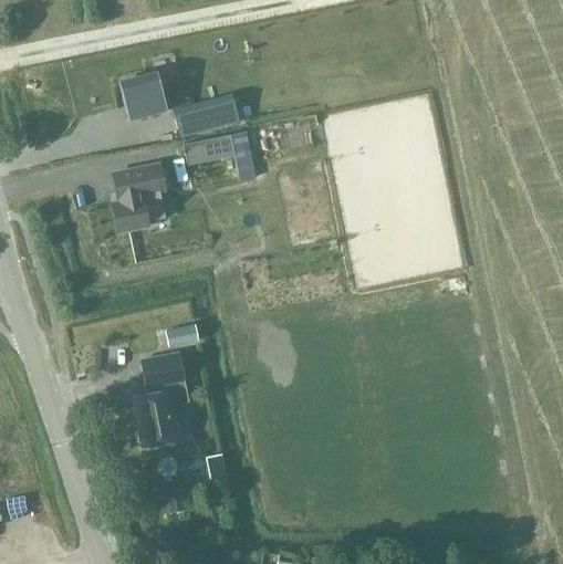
[(162,49),(123,59),(133,100),(171,90),(162,49)]
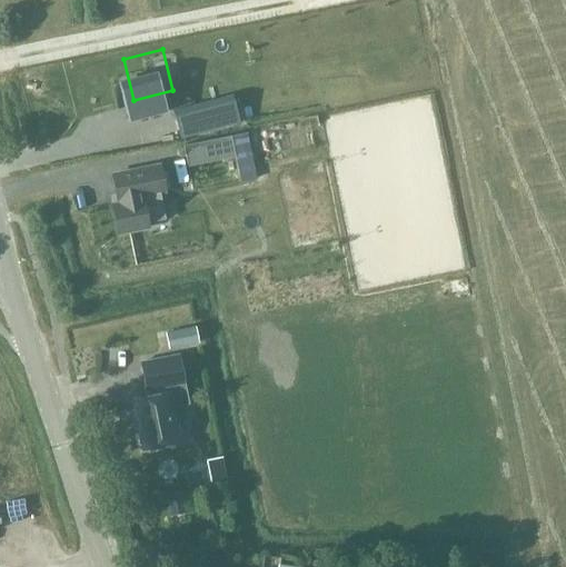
[(235,93),(177,109),(184,136),(242,120),(235,93)]
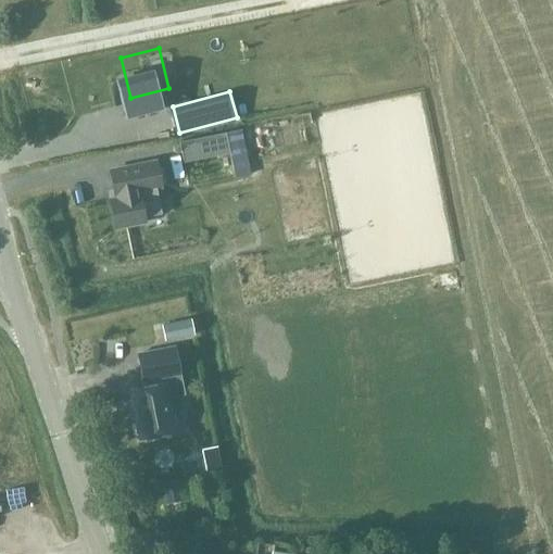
[(227,131),(181,141),(185,155),(230,147),(236,176),(252,173),(243,128),(227,131)]
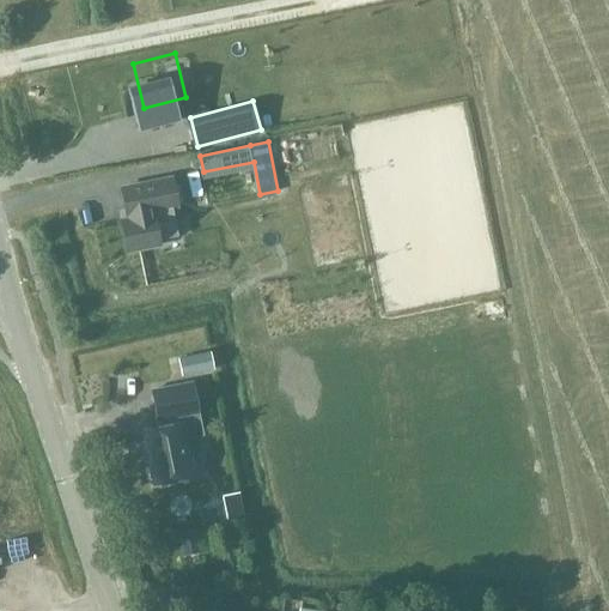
[(114,189),(126,250),(157,244),(157,240),(177,236),(171,206),(176,206),(170,179),(114,189)]
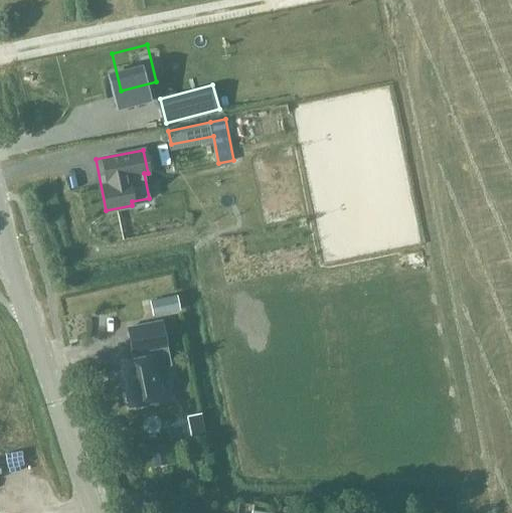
[(152,300),(155,314),(181,308),(178,295),(152,300)]
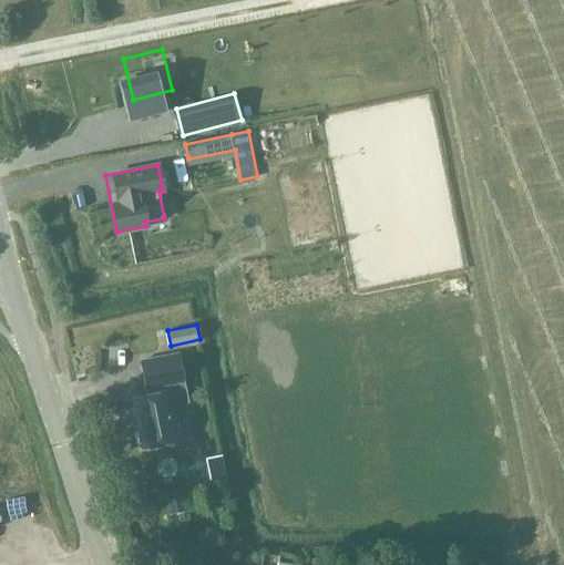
[(184,379),(180,351),(142,359),(149,392),(134,396),(144,445),(181,438),(180,434),(183,429),(181,420),(176,417),(173,402),(188,399),(184,379)]
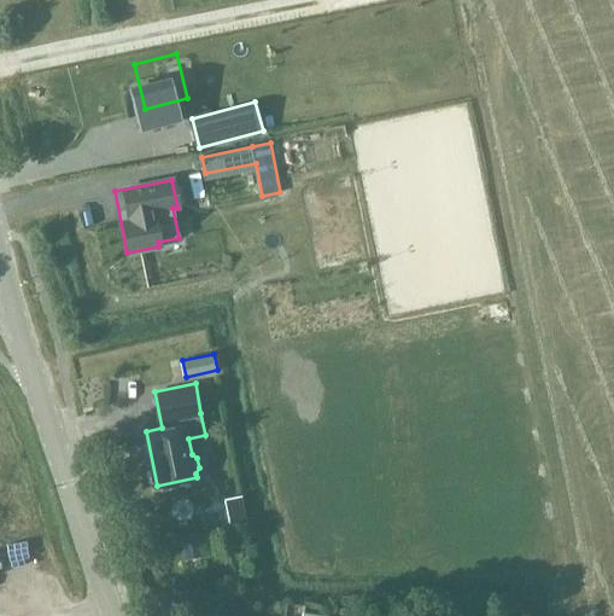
[(237,489),(239,516),(255,515),(252,488),(237,489)]
